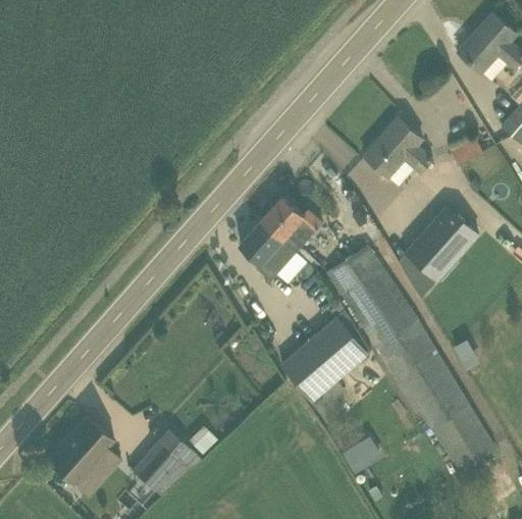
[(521,52),(510,42),(517,35),(492,13),(458,52),(482,73),(498,56),(512,69),(521,57),(521,52)]
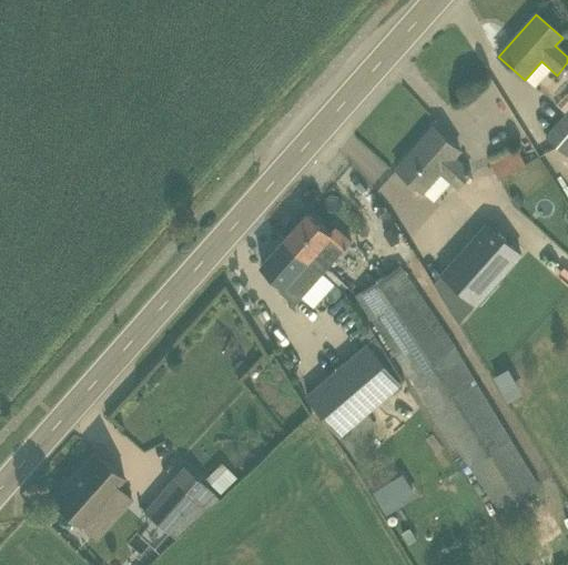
[(567,110),(546,137),(567,155),(567,110)]
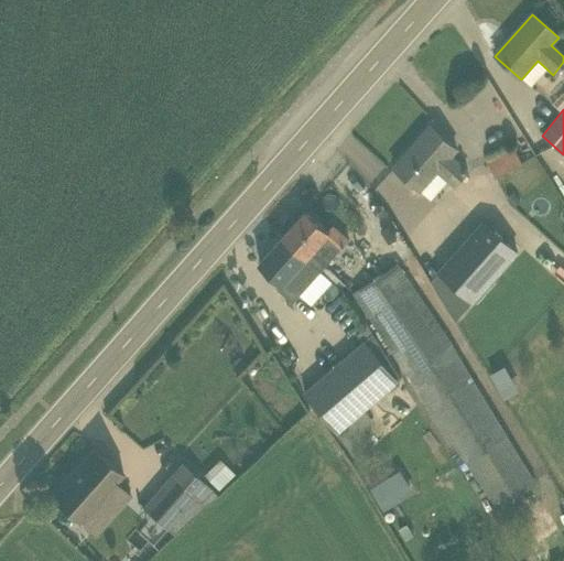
[(454,185),(467,171),(451,155),(455,150),(431,128),(394,169),(420,192),(438,171),(454,185)]
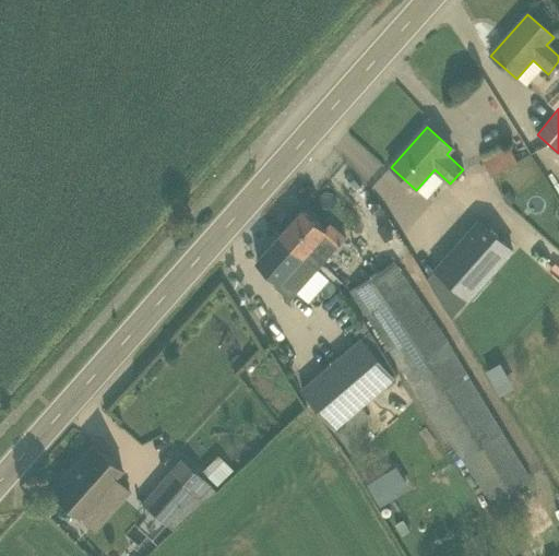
[(482,163),(491,178),(519,162),(509,145),(482,163)]
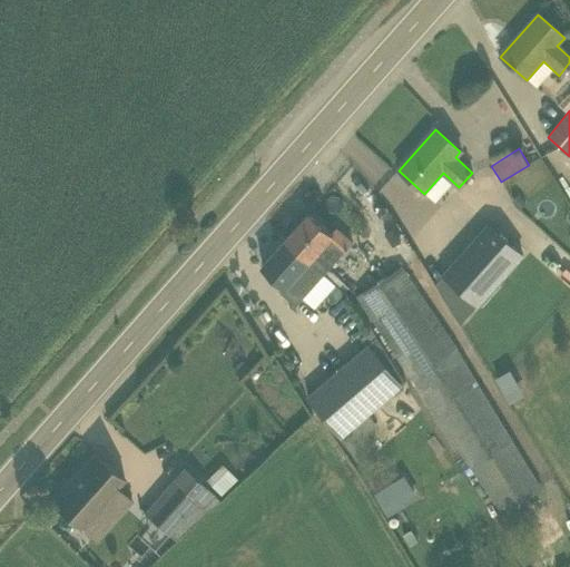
[(324,275),(341,257),(353,244),(336,230),(332,235),(308,215),(284,242),(323,276),(324,275)]
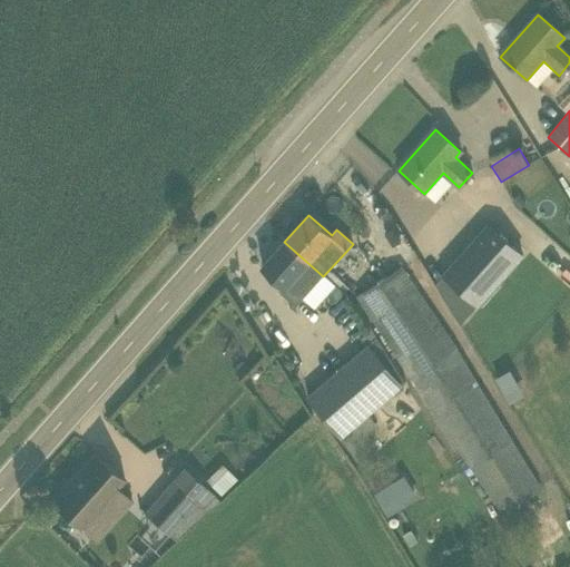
[(522,256),(489,226),(444,276),(478,306),(522,256)]
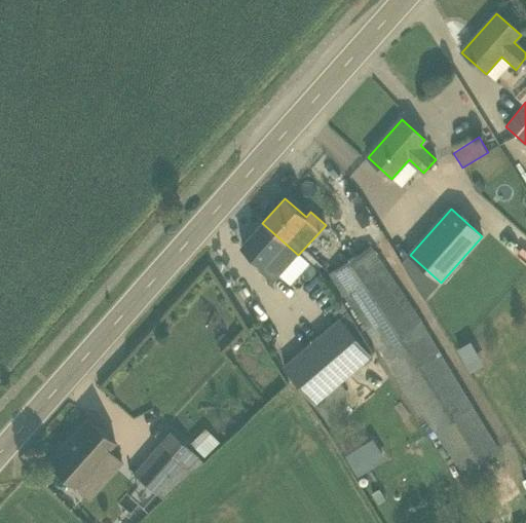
[(299,254),(298,255),(262,223),(241,246),(264,266),(260,270),(273,283),(278,277),(290,287),(301,274),(309,281),(317,271),(299,254)]
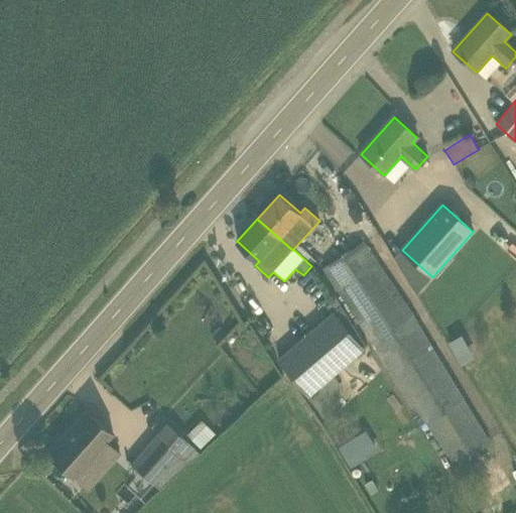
[(324,270),(335,286),(463,480),(477,470),(470,459),(491,443),(428,340),(364,243),(324,270)]
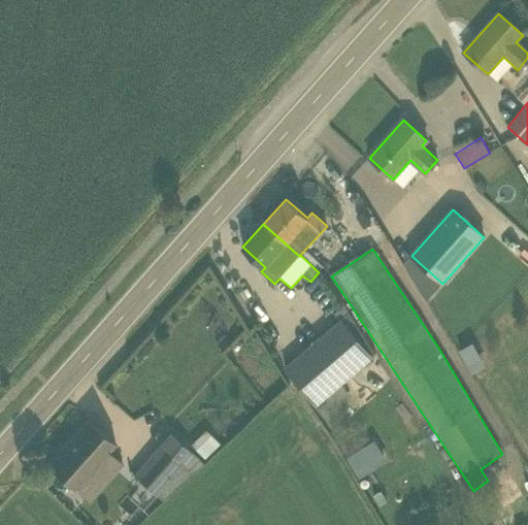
[(349,394),(341,385),(372,359),(341,321),(285,368),(317,406),(332,425),(348,412),(349,394)]
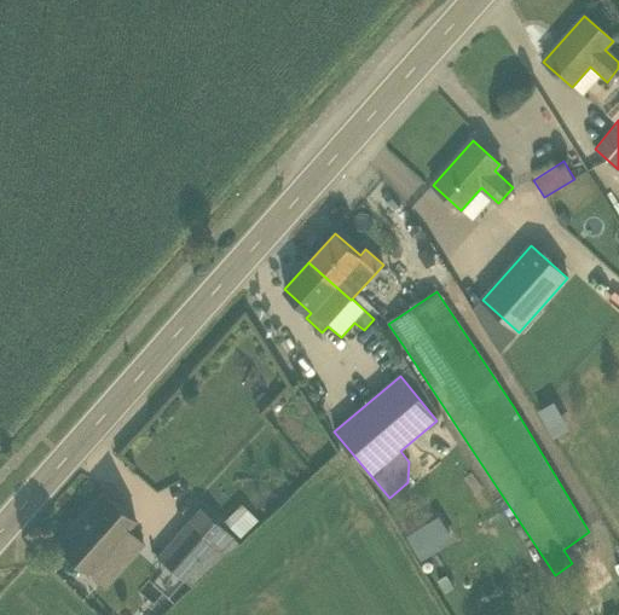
[(134,521),(103,493),(55,546),(87,575),(116,543),(134,521)]
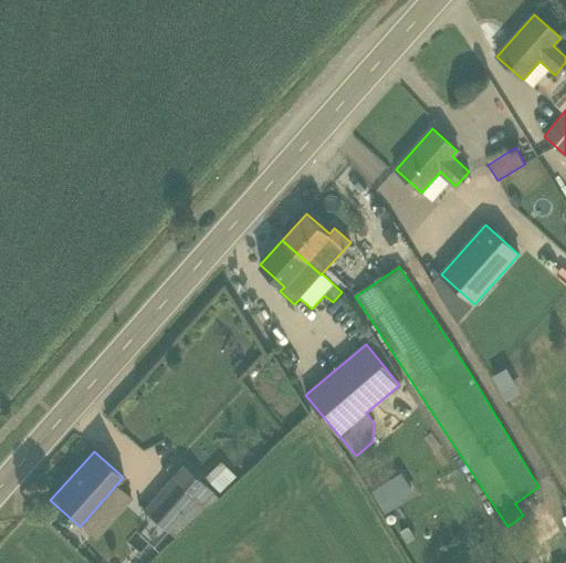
[(220,462),(199,482),(213,498),(234,477),(220,462)]
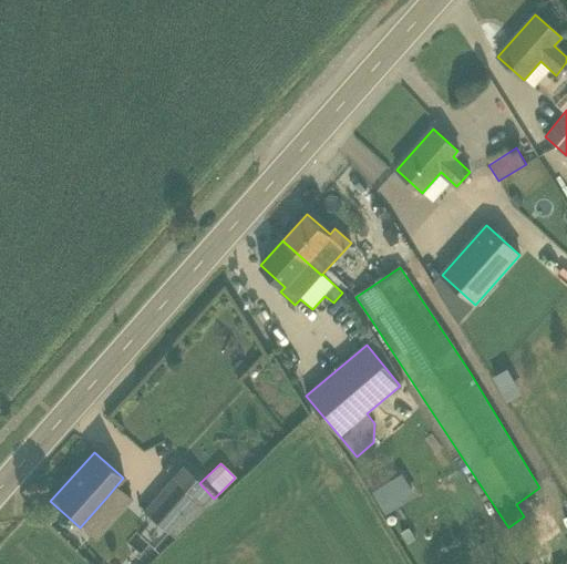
[(174,543),(218,504),(182,470),(142,515),(174,543)]
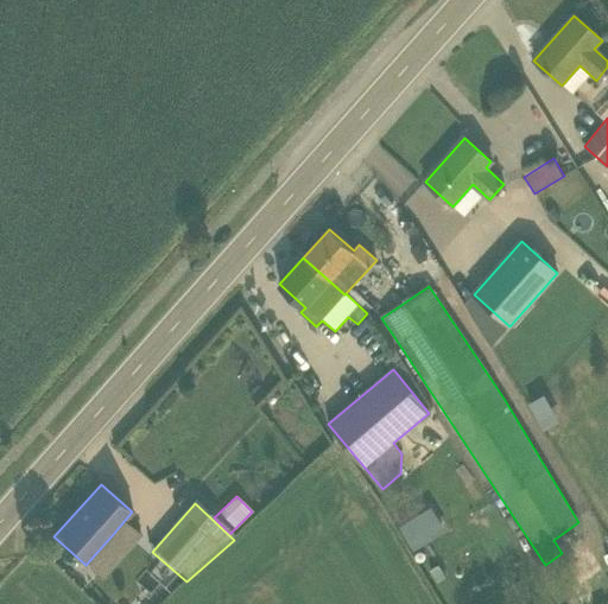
[(397,526),(411,551),(444,531),(429,506),(397,526)]
